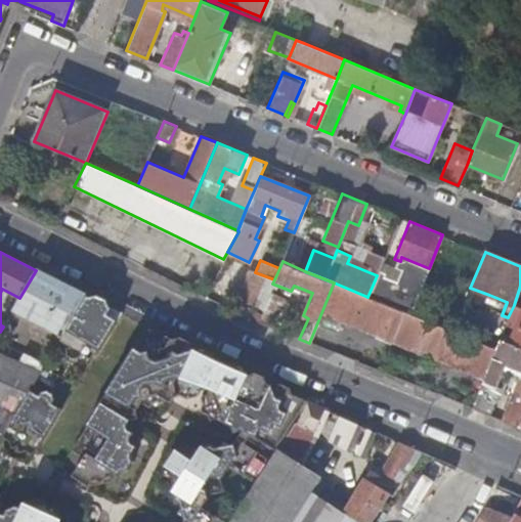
[(270,291),(272,284),(274,279),(255,272),(248,268),(234,296),(262,308),(270,291)]
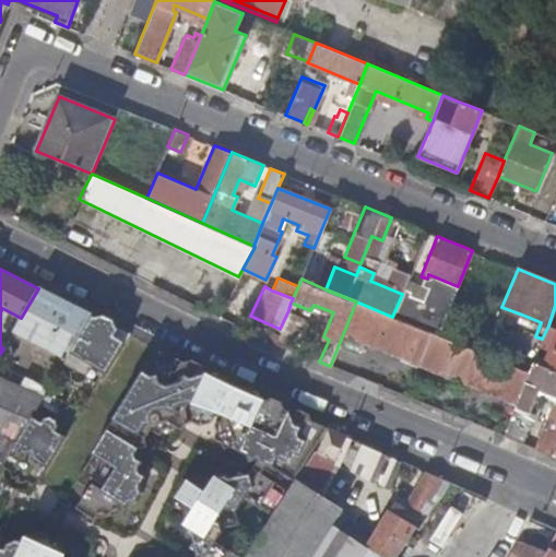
[(458,286),(450,304),(461,308),(469,291),(458,286)]
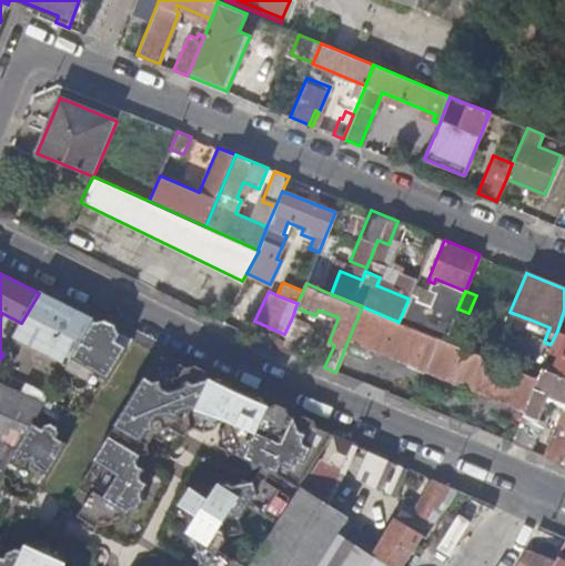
[(63,371),(64,370),(64,369),(68,364),(94,321),(39,293),(21,323),(14,335),(10,343),(63,371)]
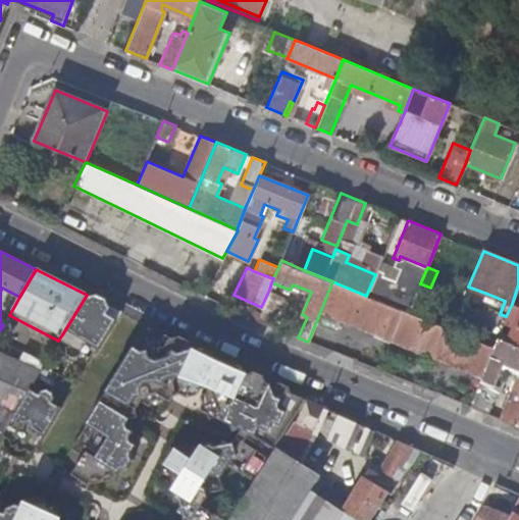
[(373,279),(366,296),(387,304),(395,289),(373,279)]
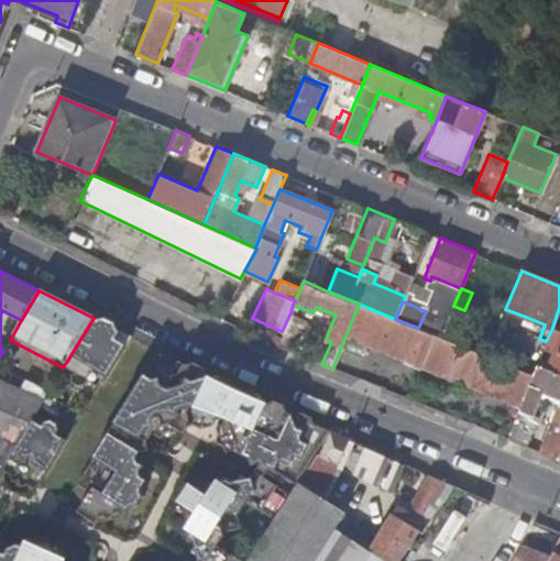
[(347,333),(519,405),(531,374),(506,363),(486,355),(440,337),(418,328),(395,319),(359,304),(347,333)]
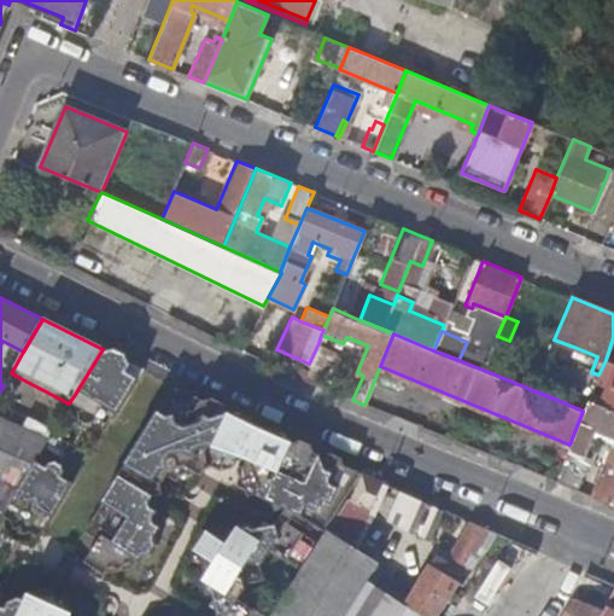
[(303,379),(320,387),(335,350),(319,343),(309,364),(308,367),(303,379)]
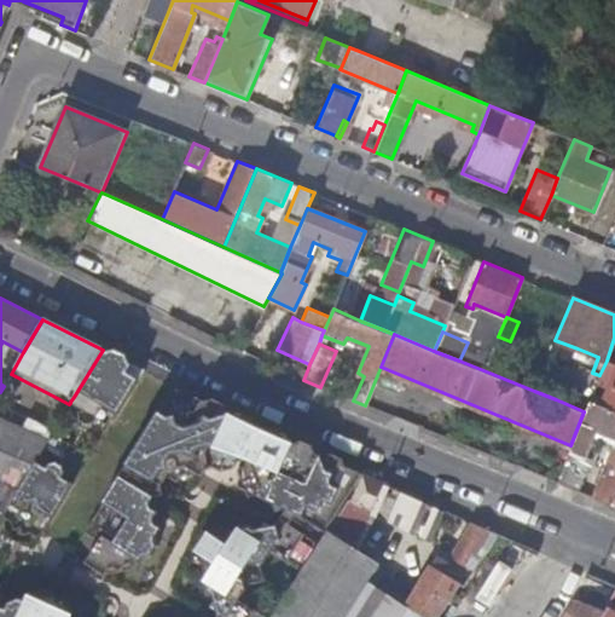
[(110,417),(111,419),(141,369),(103,350),(74,397),(70,402),(70,403),(81,409),(79,414),(80,421),(85,425),(92,422),(96,417),(105,424),(110,417)]
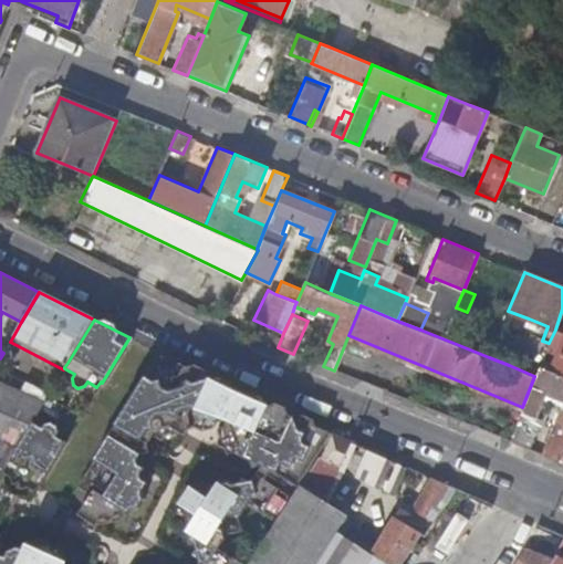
[(549,343),(545,351),(556,355),(562,336),(562,332),(555,330),(549,343)]
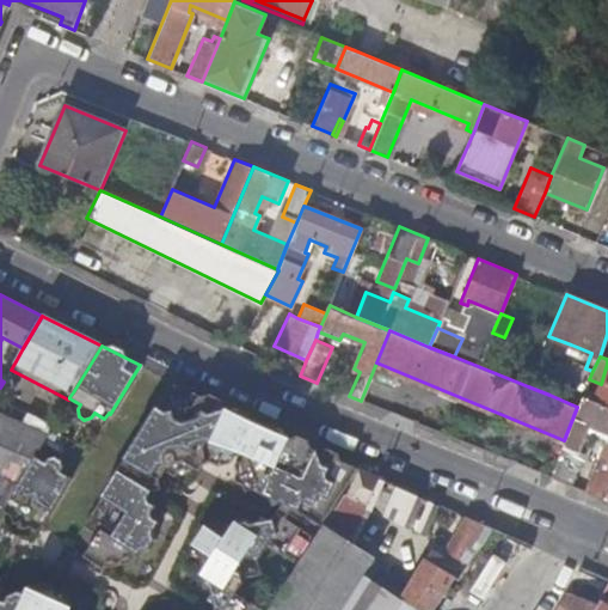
[(292,372),(300,376),(305,364),(295,361),(292,372)]
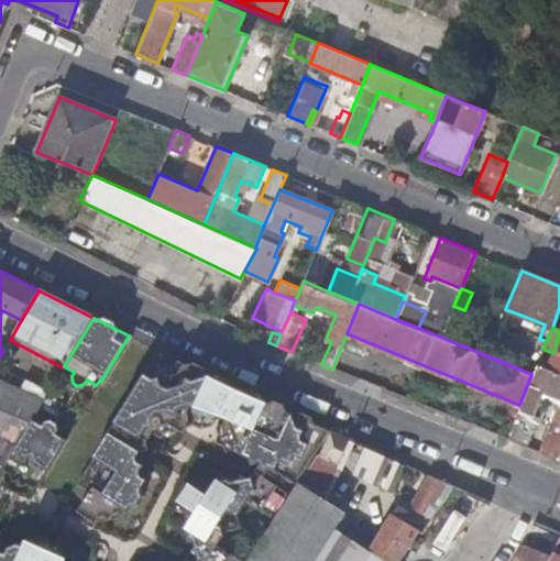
[(486,355),(506,363),(509,355),(490,348),(486,355)]
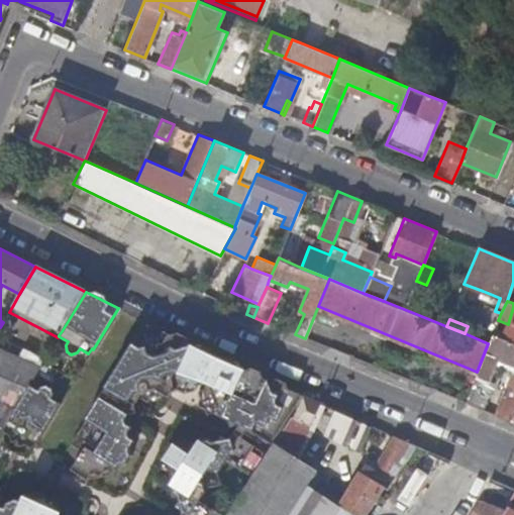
[(163,394),(186,388),(208,353),(145,322),(70,444),(81,451),(70,469),(86,479),(88,474),(95,473),(99,475),(101,471),(107,470),(112,473),(117,464),(123,462),(121,455),(128,454),(126,448),(132,438),(127,435),(126,431),(129,427),(124,424),(122,419),(125,414),(104,400),(109,391),(133,405),(136,400),(139,399),(145,403),(149,397),(153,396),(160,399),(163,394)]
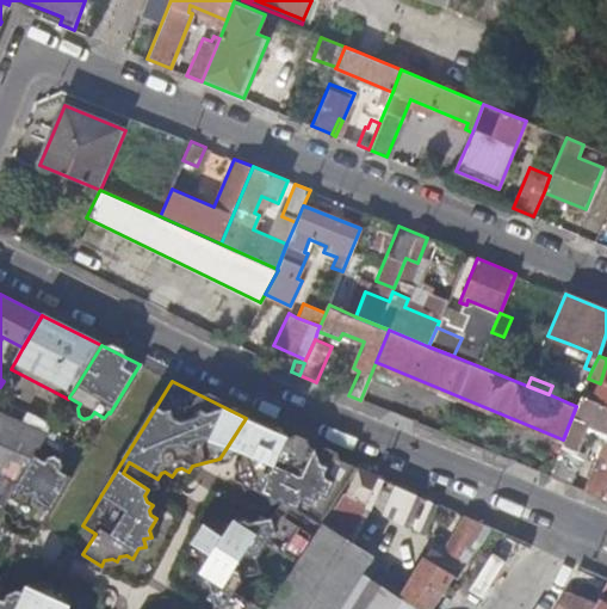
[(563,440),(547,477),(567,484),(581,448),(577,447),(581,436),(578,426),(581,420),(606,431),(606,405),(600,403),(582,395),(577,406),(576,406),(563,440)]
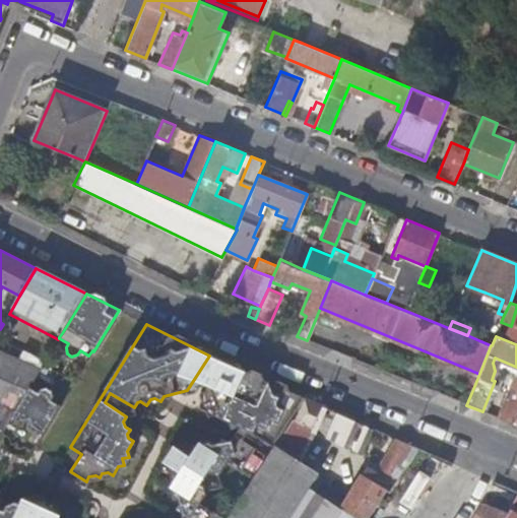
[(0,431),(3,433),(29,389),(40,371),(0,351),(0,431)]
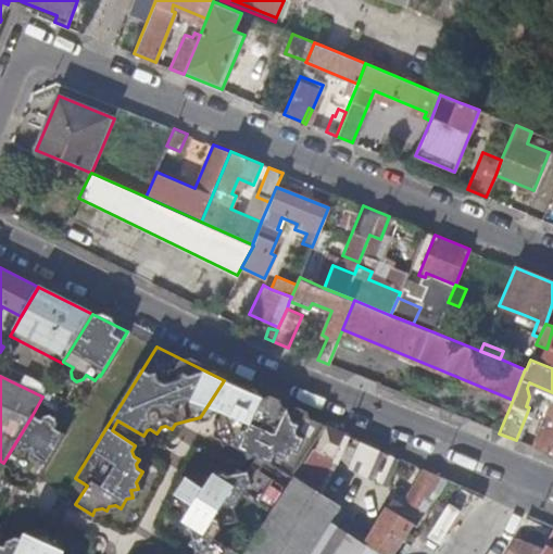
[(234,553),(214,540),(223,526),(235,523),(233,511),(242,496),(268,513),(325,426),(224,380),(200,417),(222,412),(218,419),(212,422),(215,428),(211,436),(218,440),(222,447),(227,444),(262,461),(284,475),(278,485),(251,467),(248,473),(242,474),(237,471),(235,476),(228,477),(224,483),(212,476),(210,481),(189,486),(183,495),(187,516),(183,523),(193,529),(190,534),(191,540),(188,545),(192,549),(192,553),(234,553)]
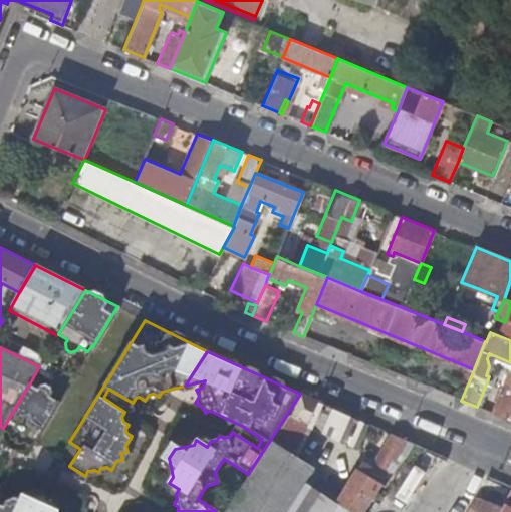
[(510,380),(508,379),(493,414),(507,419),(510,410),(510,380)]
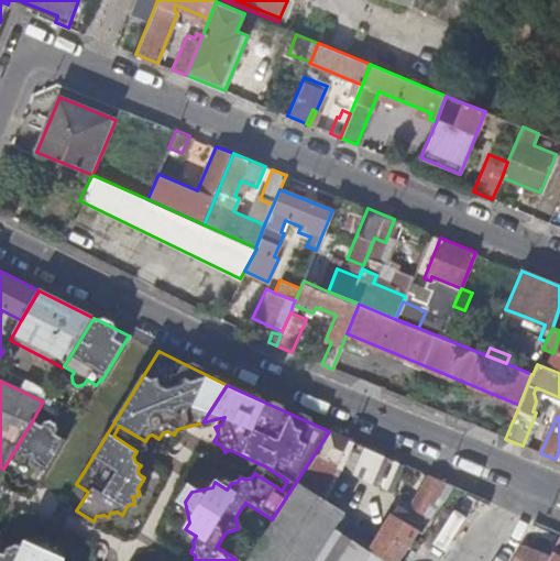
[(32,421),(3,469),(33,482),(35,481),(37,482),(63,439),(54,433),(56,430),(55,424),(50,420),(44,421),(42,427),(32,421)]
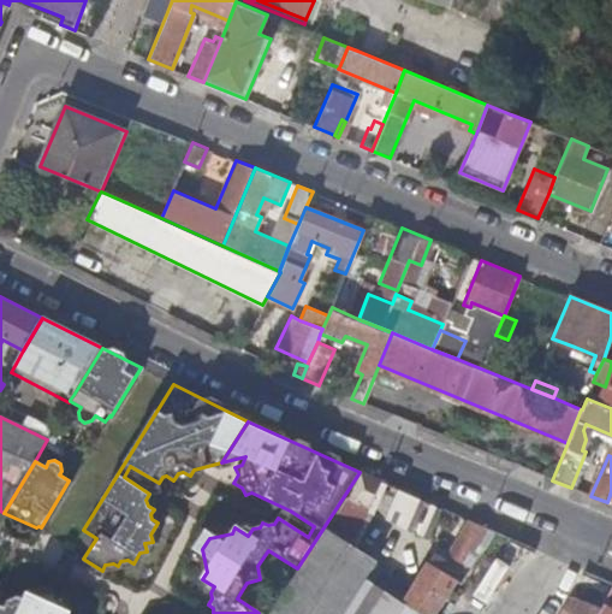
[(349,499),(369,508),(381,482),(360,472),(349,499)]
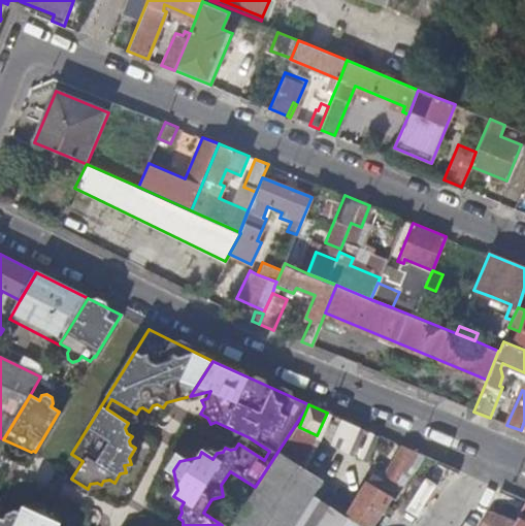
[(322,481),(313,495),(348,513),(381,436),(327,413),(317,435),(302,468),(322,481)]
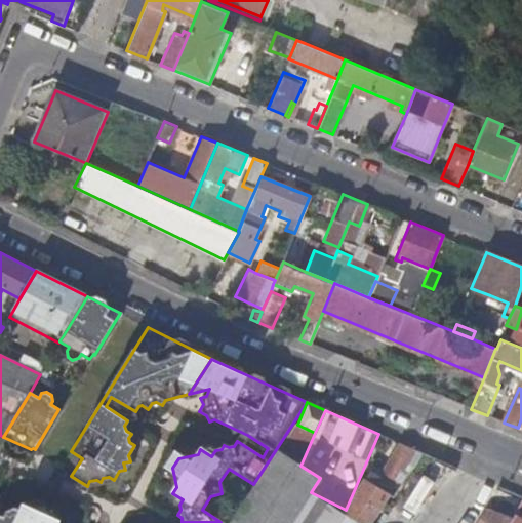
[(293,425),(278,449),(300,466),(315,433),(293,425)]
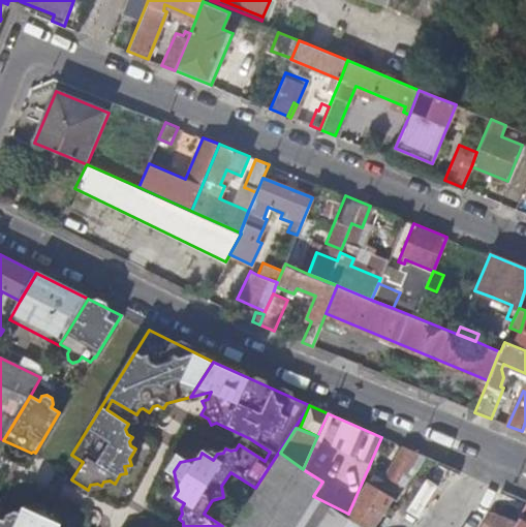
[(31,453),(3,440),(2,442),(10,447),(14,445),(18,451),(23,450),(26,455),(31,453)]
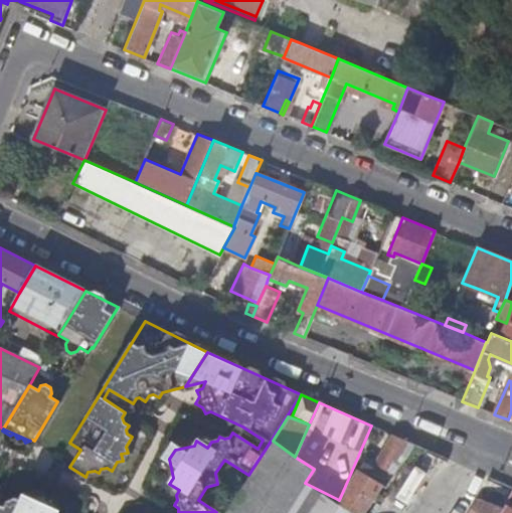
[(374,461),(393,473),(406,454),(412,444),(390,435),(374,461)]
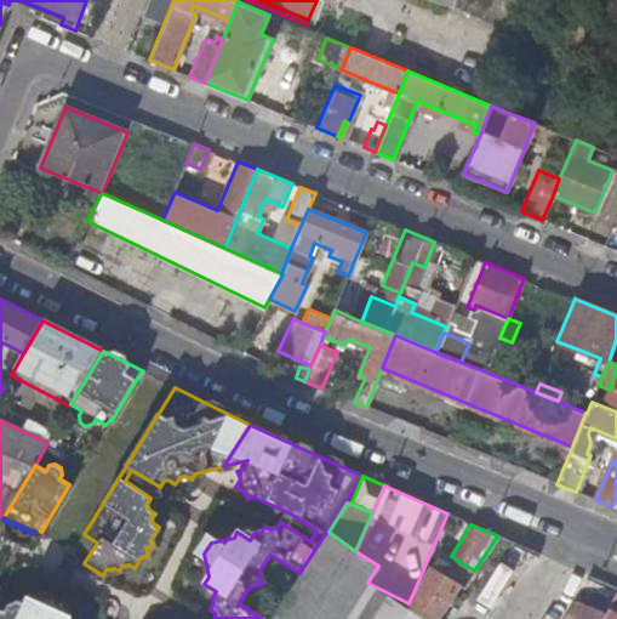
[(329,532),(272,618),(343,618),(367,583),(378,566),(355,551),(329,532)]
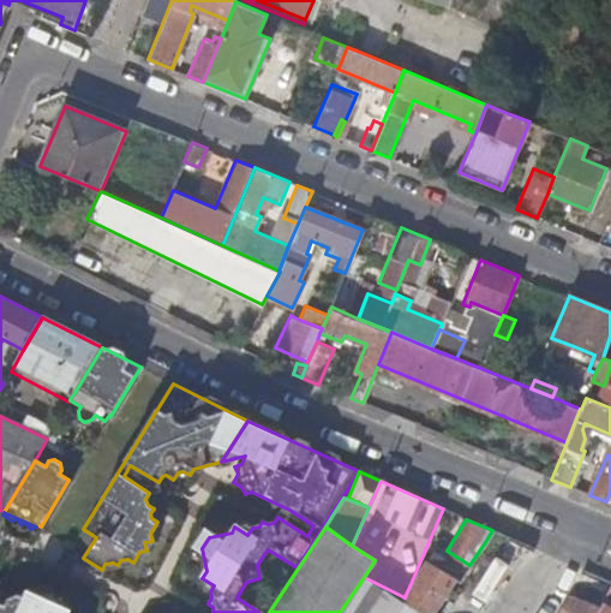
[(427,560),(456,577),(460,570),(432,553),(427,560)]
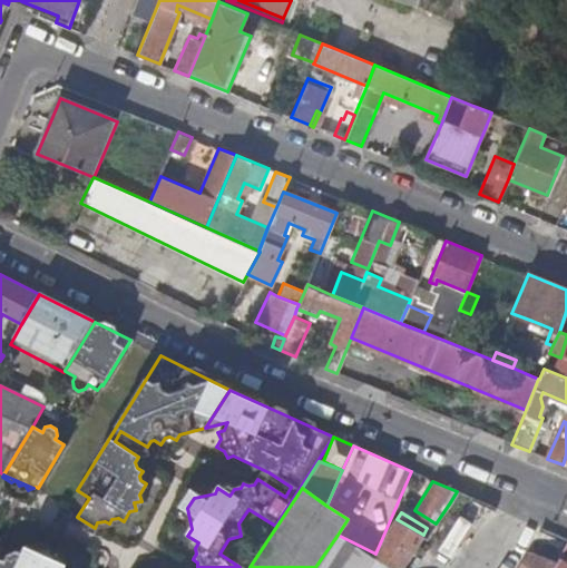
[(397,519),(375,554),(400,567),(402,567),(423,535),(397,519)]
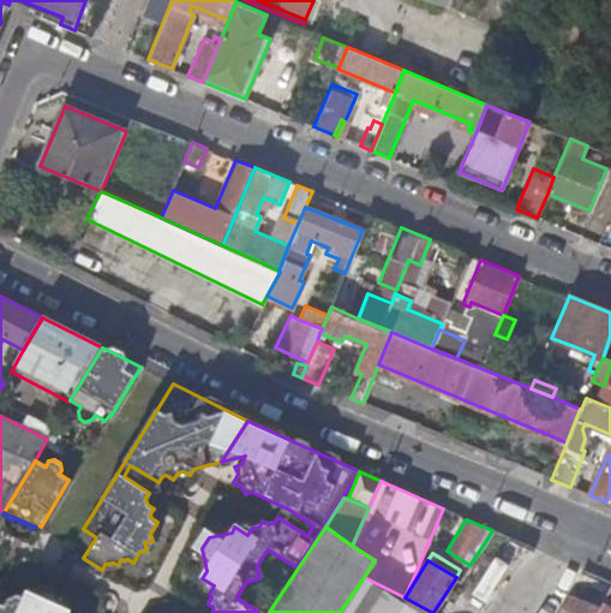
[(418,612),(364,577),(340,612),(418,612)]
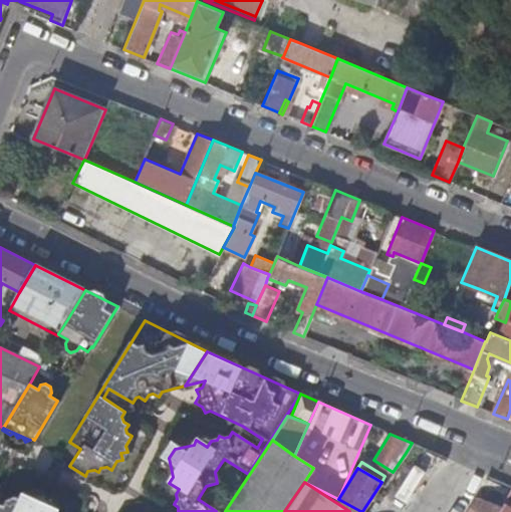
[(29,495),(54,506),(57,500),(54,494),(50,492),(45,495),(42,489),(37,487),(31,490),(29,495)]
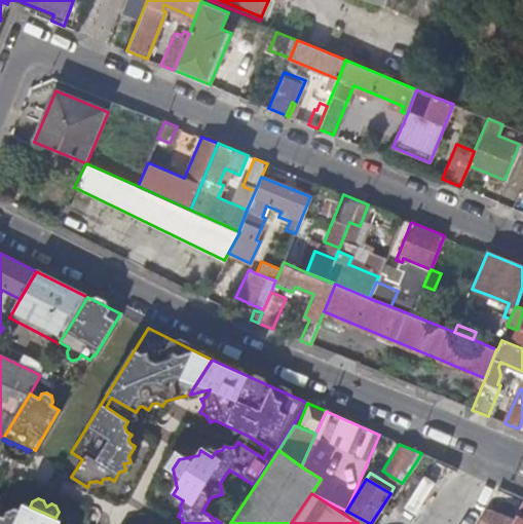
[(52,523),(55,518),(30,507),(27,513),(14,507),(12,513),(6,511),(4,516),(0,515),(0,523),(52,523)]
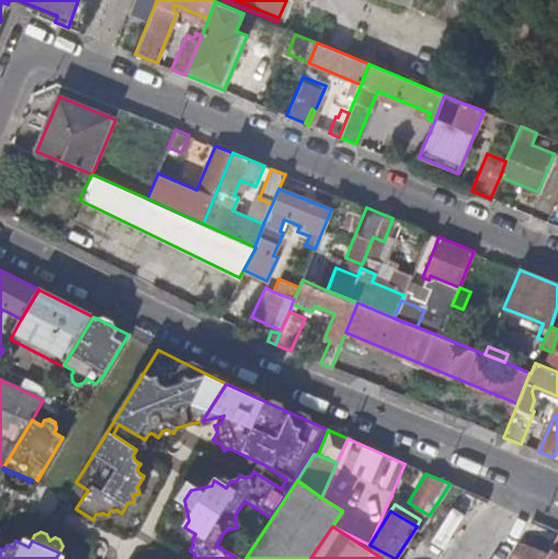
[(521,542),(510,558),(545,558),(549,554),(521,542)]
